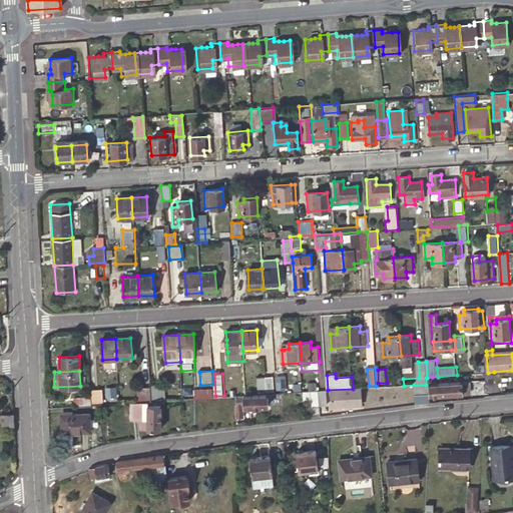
[(432,385),(457,383),(457,375),(438,377),(432,377),(432,385)]
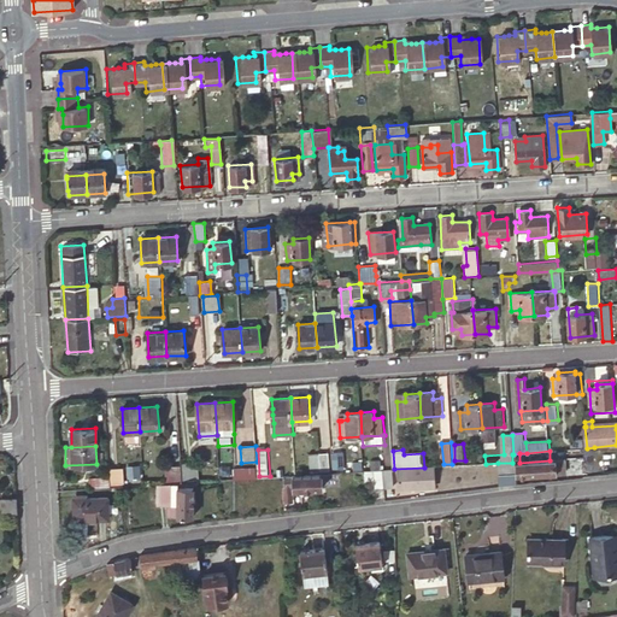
[(329,453),(310,454),(311,471),(330,470),(329,453)]
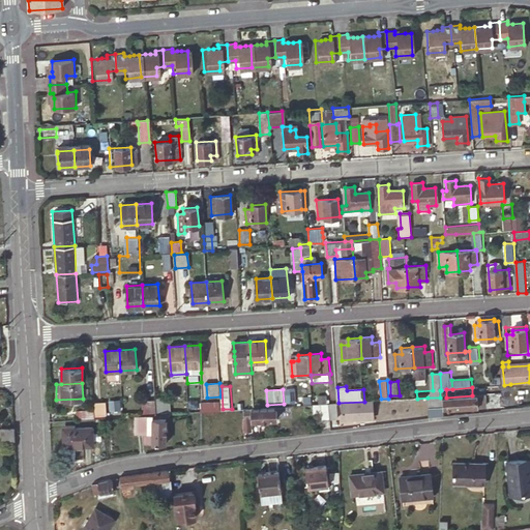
[(295,389),(287,389),(288,403),(296,403),(295,389)]
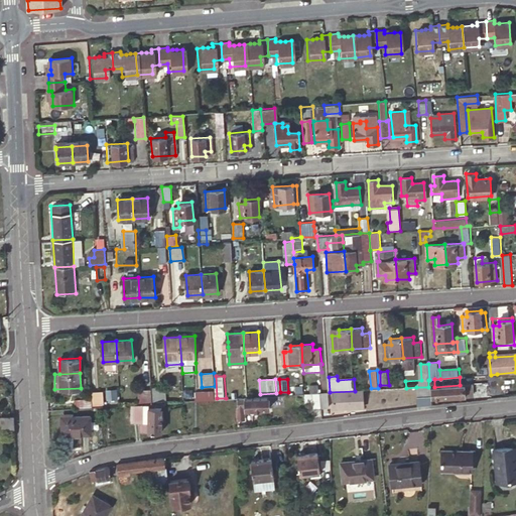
[(434,387),(431,387),(432,397),(439,397),(440,398),(464,396),(464,395),(472,394),(471,384),(460,385),(434,387)]
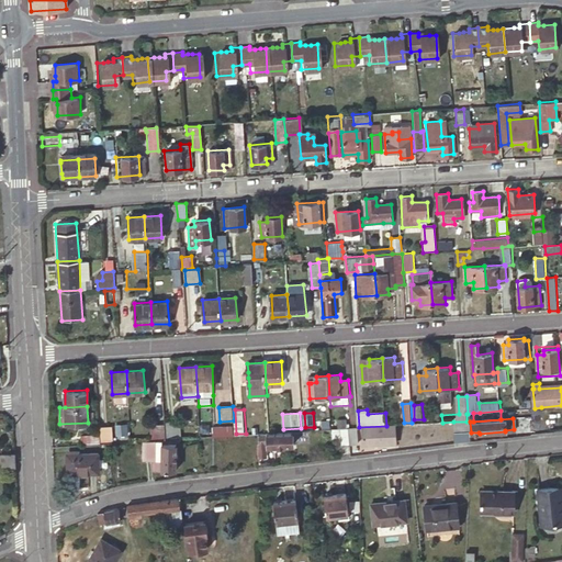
[(181,420),(168,422),(168,437),(182,437),(181,420)]
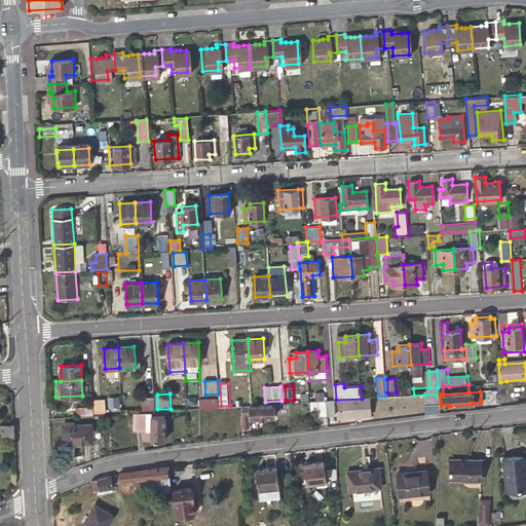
[(439,395),(437,395),(424,395),(425,406),(439,405),(439,395)]
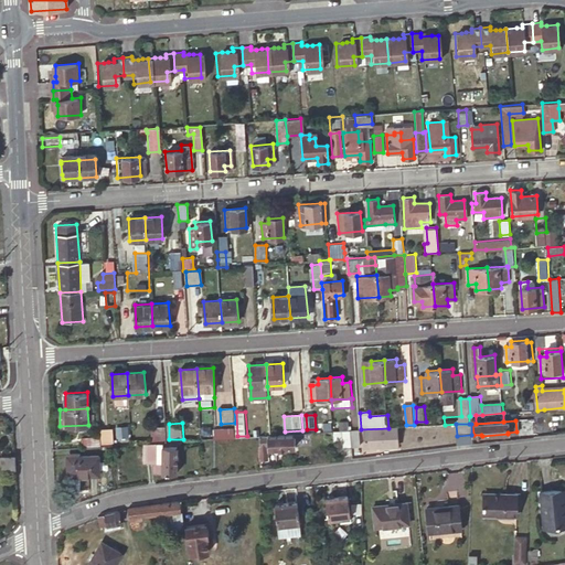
[(163,443),(168,441),(167,426),(152,426),(153,443),(163,443)]
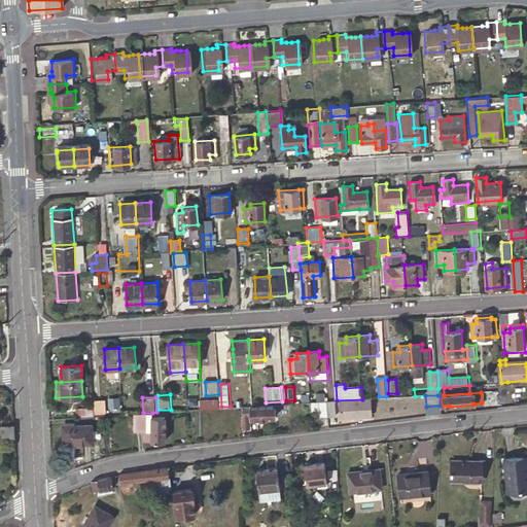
[(372,417),(370,398),(339,401),(341,420),(372,417)]
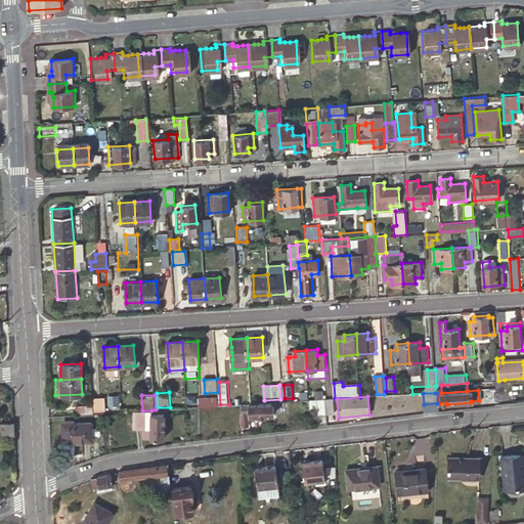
[(105,397),(93,397),(94,410),(105,410),(105,397)]
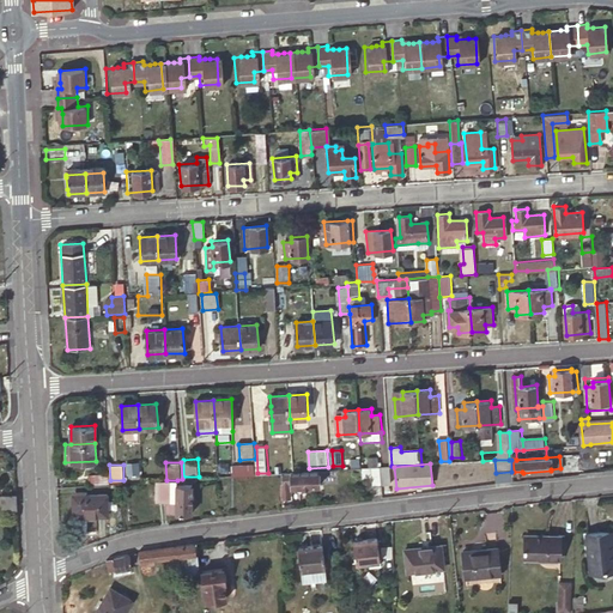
[(232,477),(255,475),(254,466),(232,467),(232,477)]
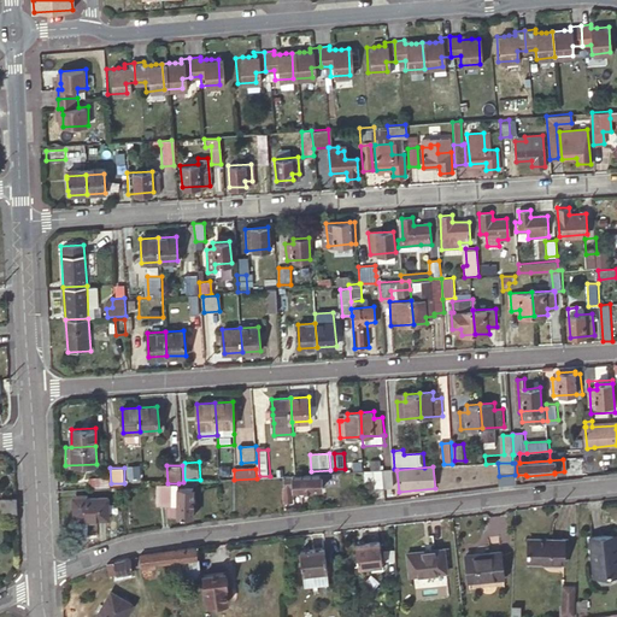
[(392,469),(382,470),(383,488),(383,489),(393,488),(392,469)]
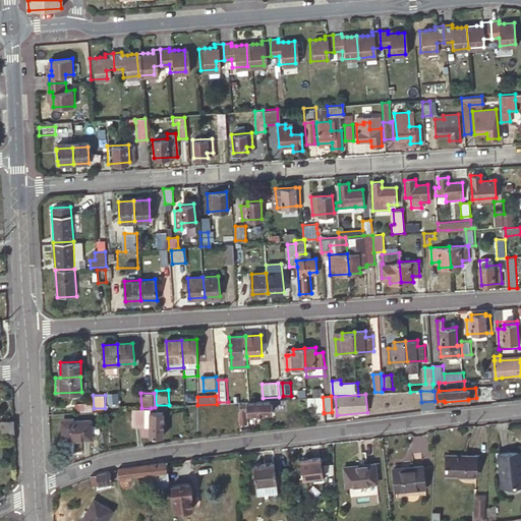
[(307,398),(306,398),(307,409),(314,409),(315,413),(324,412),(323,397),(307,398)]
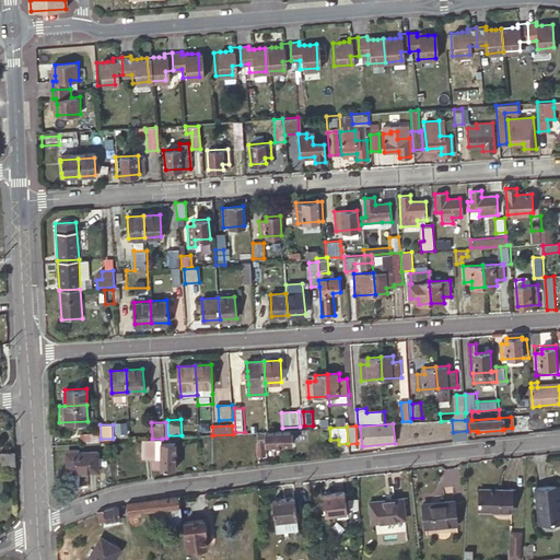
[(303,430),(269,432),(257,433),(258,443),(258,454),(266,454),(266,442),(268,442),(268,445),(277,444),(277,448),(286,448),(286,444),(293,443),(293,439),(312,438),(312,430),(303,430)]
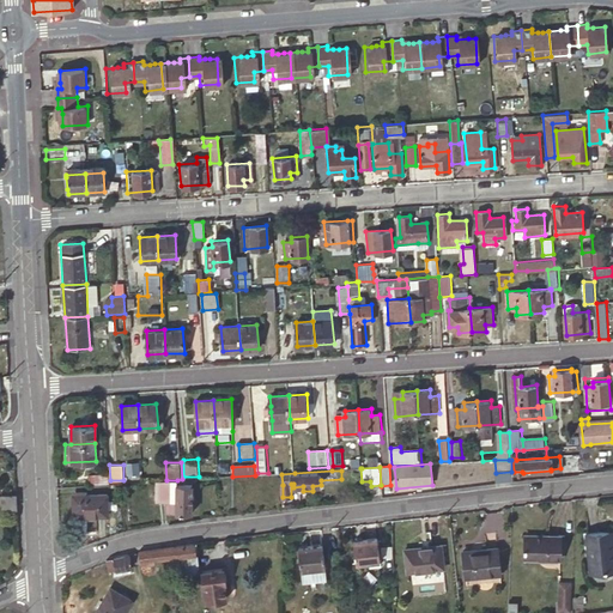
[(511,472),(496,473),(496,483),(513,481),(511,472)]
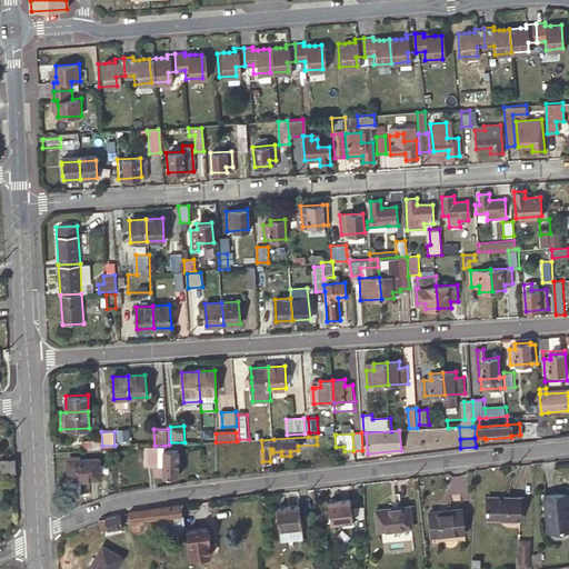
[(100,439),(83,440),(85,450),(101,449),(100,439)]
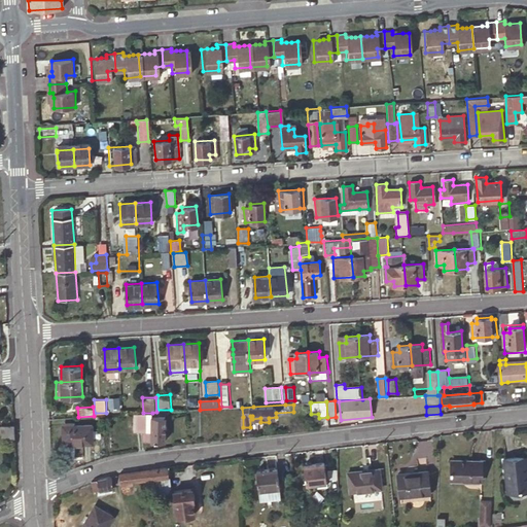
[(152,413),(143,413),(135,414),(137,432),(146,432),(150,432),(150,443),(168,442),(167,417),(153,418),(152,413)]
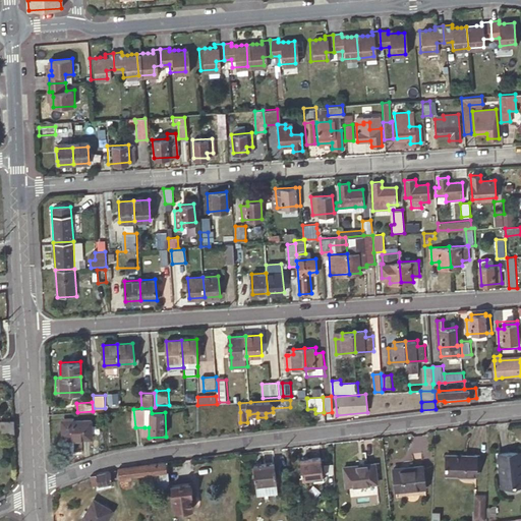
[(14,426),(13,420),(0,421),(1,433),(1,435),(4,435),(4,432),(14,431),(14,426)]
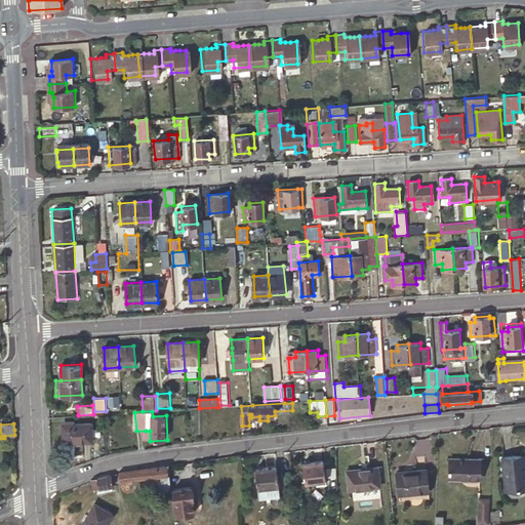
[(93,425),(63,427),(64,444),(64,452),(76,451),(75,444),(93,443),(93,430),(93,425)]
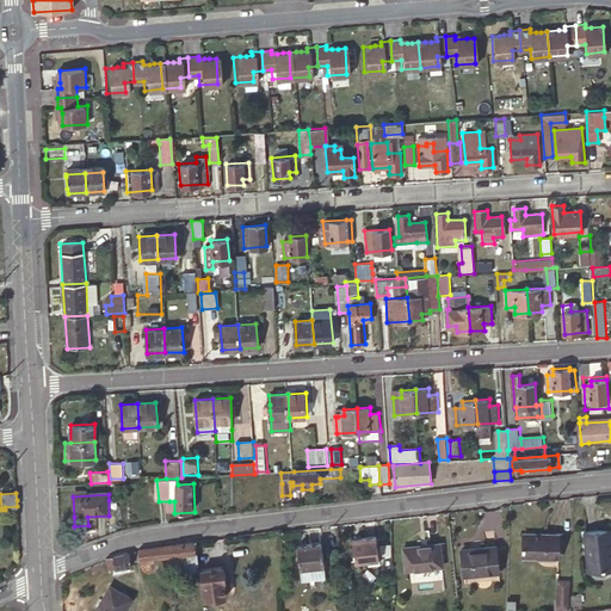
[(109,500),(109,516),(118,514),(117,500),(109,500)]
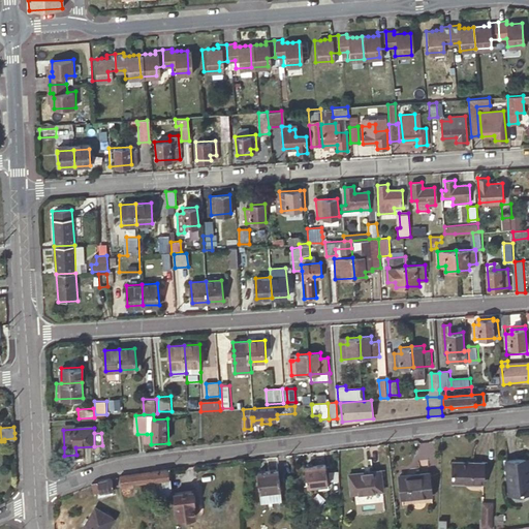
[(505,462),(508,494),(528,492),(528,475),(527,459),(505,462)]
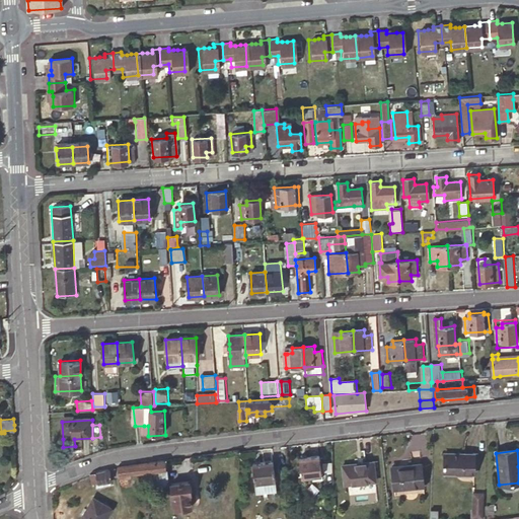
[(444,467),(444,471),(473,472),(473,452),(454,452),(454,455),(444,454),(444,462),(442,461),(442,467),(444,467)]
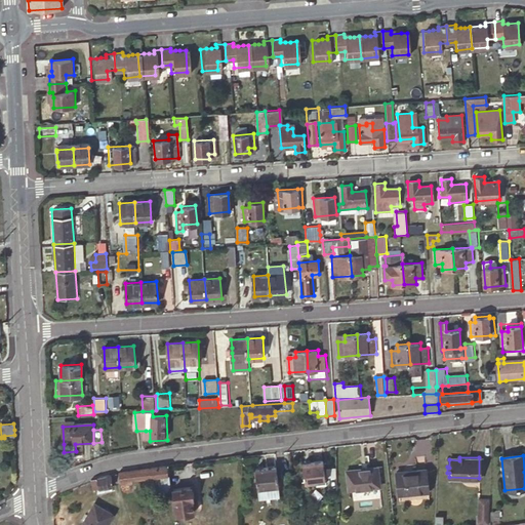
[(301,462),(305,482),(325,480),(322,460),(301,462)]
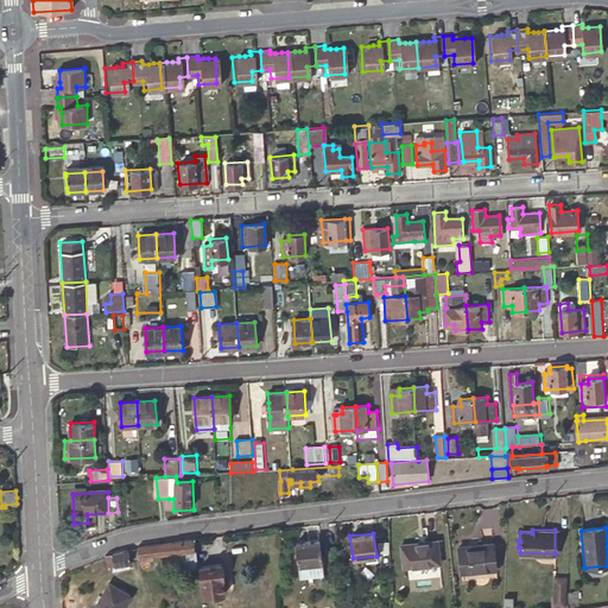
[(175,540),(169,542),(170,553),(196,550),(195,538),(175,540)]
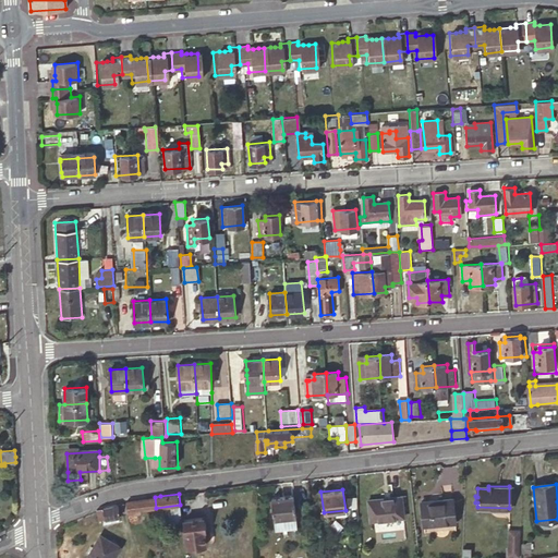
[(422,501),(424,524),(457,520),(453,494),(444,495),(445,498),(422,501)]
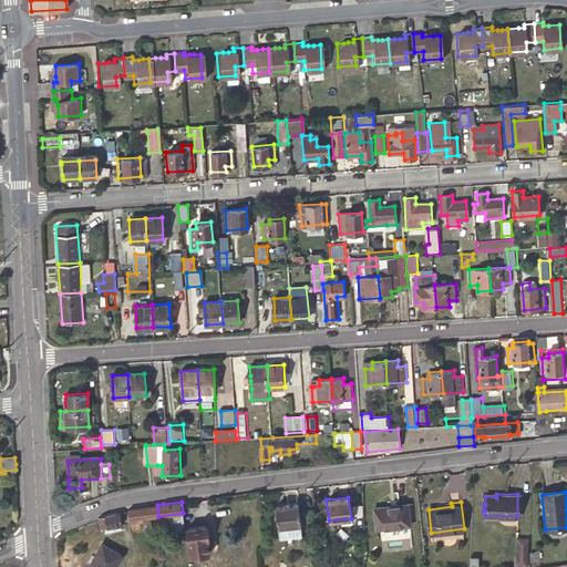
[(276,506),(278,527),(300,524),(298,503),(276,506)]
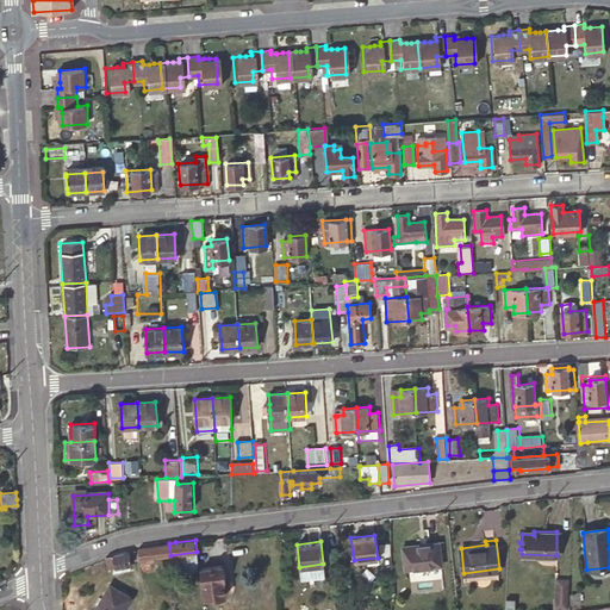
[(403,546),(405,570),(441,564),(439,541),(403,546)]
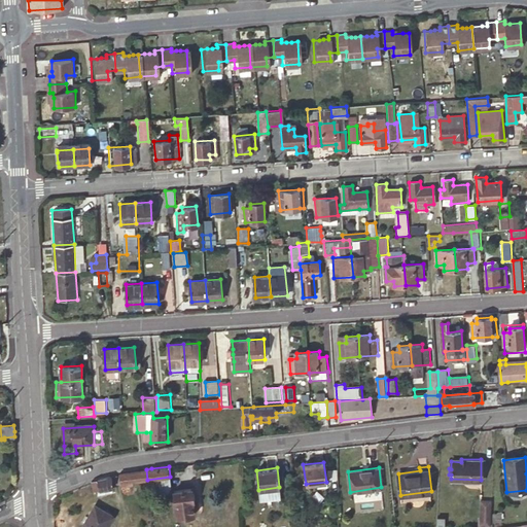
[(124,472),(119,473),(120,486),(132,484),(132,486),(137,485),(137,481),(141,480),(140,470),(138,470),(124,472)]
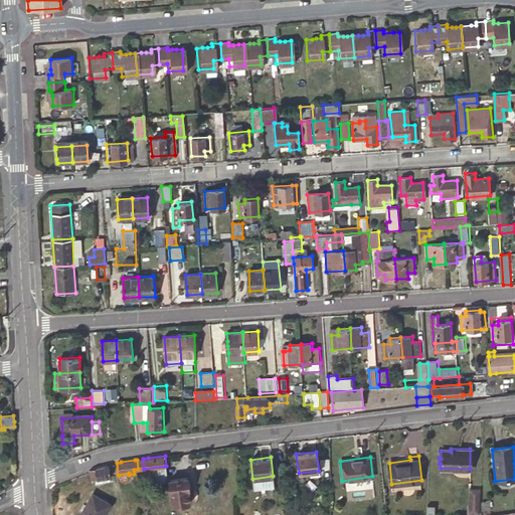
[(104,466),(90,470),(91,478),(97,477),(97,479),(111,476),(109,464),(104,466)]
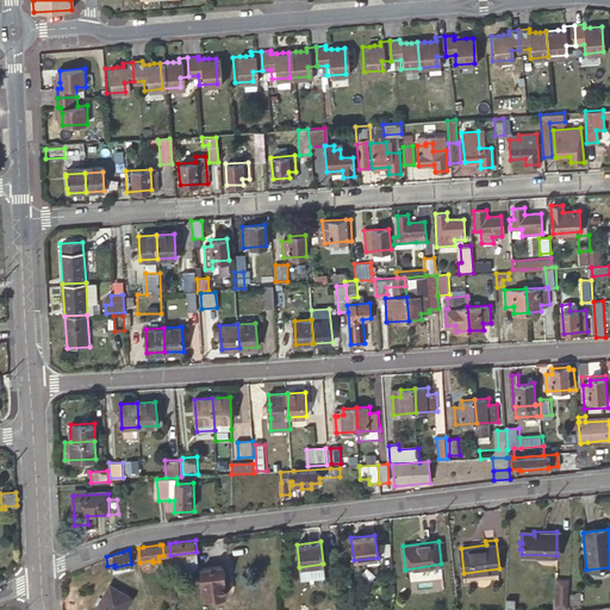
[(197,552),(170,555),(173,573),(199,570),(197,552)]
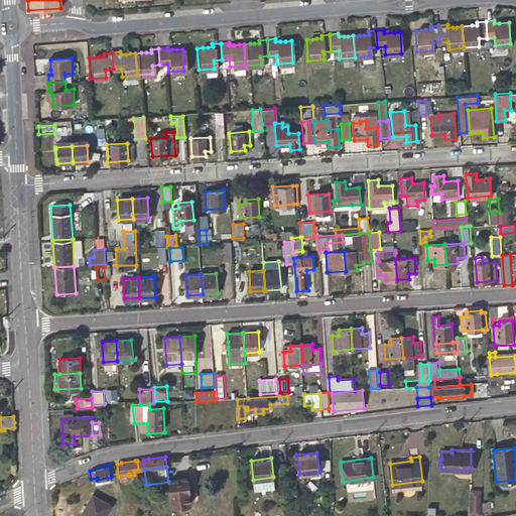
[(172,497),(173,506),(190,504),(188,490),(190,490),(188,477),(170,480),(172,493),(168,493),(169,498),(172,497)]
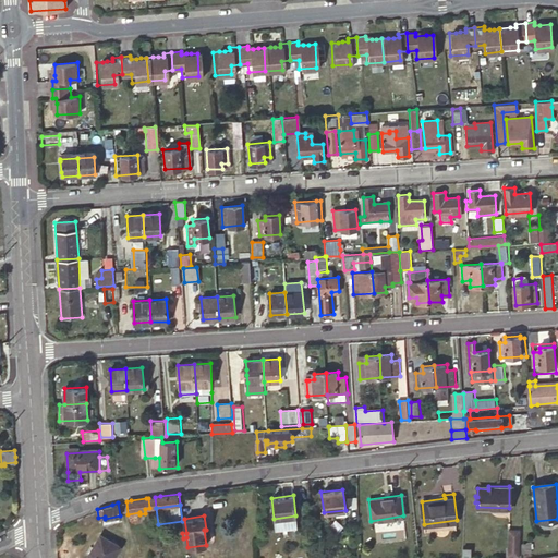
[(274,519),(275,531),(296,529),(295,516),(274,519)]
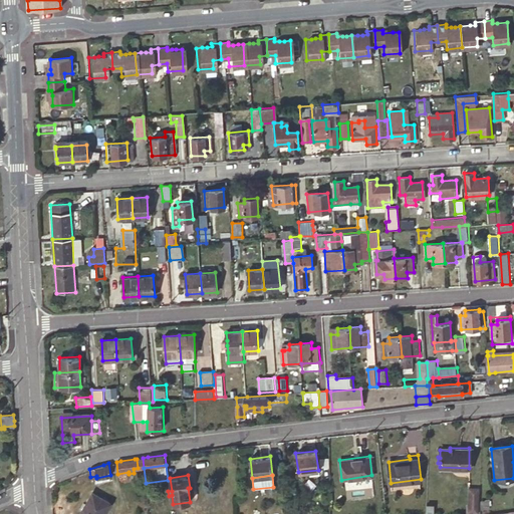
[(469,488),(468,513),(479,513),(479,489),(469,488)]
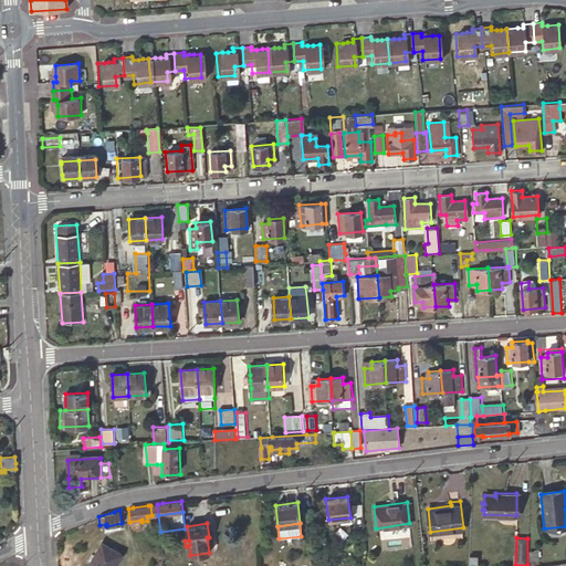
[(101,543),(87,565),(113,565),(121,554),(101,543)]
